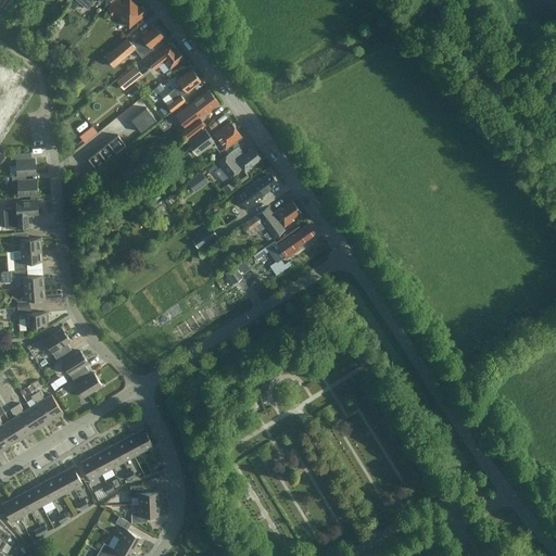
[(75,0),(73,0),(70,4),(75,10),(80,3),(75,0)]
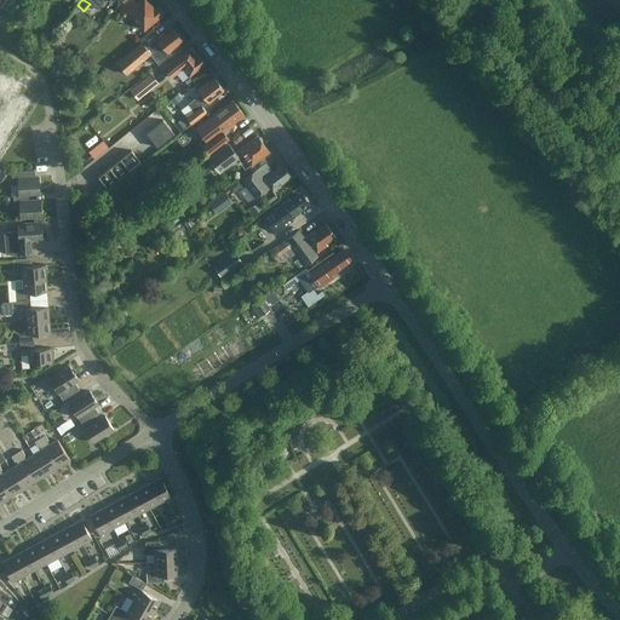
[(85,0),(97,10),(105,0),(113,0),(118,3),(119,0),(85,0)]
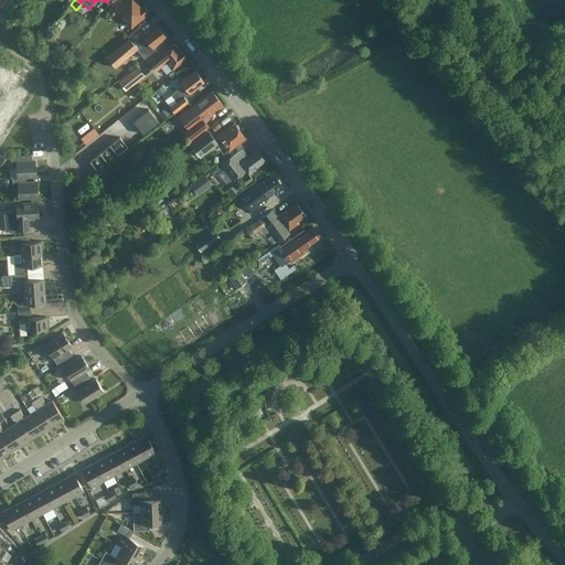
[(141,6),(140,7),(134,0),(127,0),(124,3),(121,0),(117,0),(110,6),(113,8),(109,10),(114,16),(119,12),(131,27),(148,13),(147,12),(148,11),(144,6),(142,7),(141,6)]
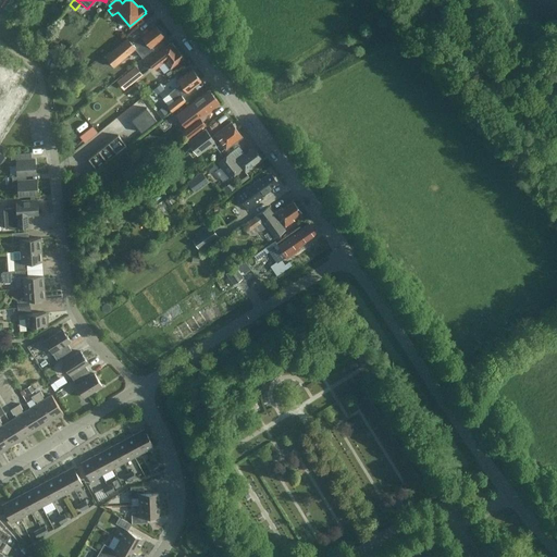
[(159,31),(155,25),(141,36),(141,35),(132,42),(127,37),(106,56),(114,66),(135,48),(140,54),(150,46),(150,47),(160,39),(160,40),(164,37),(163,36),(164,35),(160,29),(159,31)]
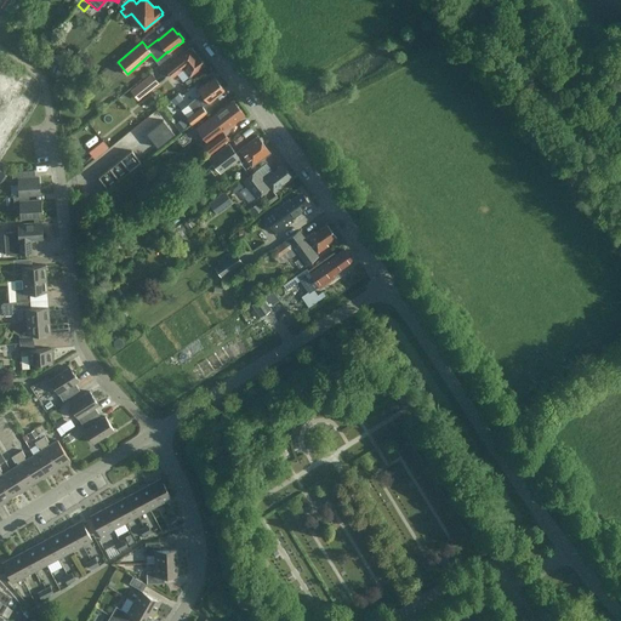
[(204,64),(191,47),(176,60),(164,68),(172,78),(177,74),(183,81),(189,77),(204,64)]
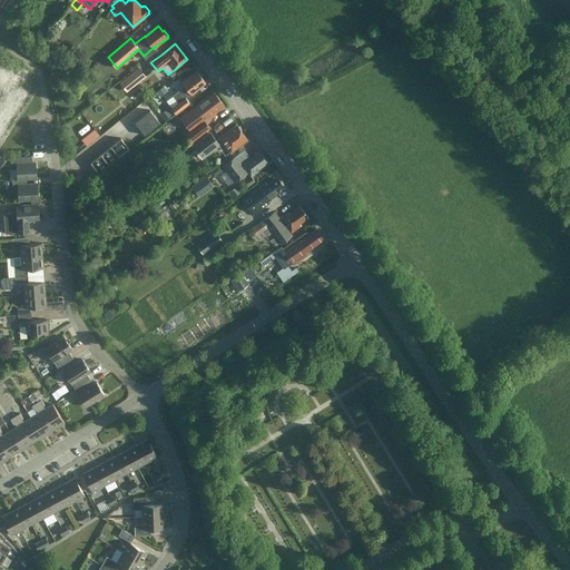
[(0,56),(0,72),(2,75),(10,64),(0,56)]
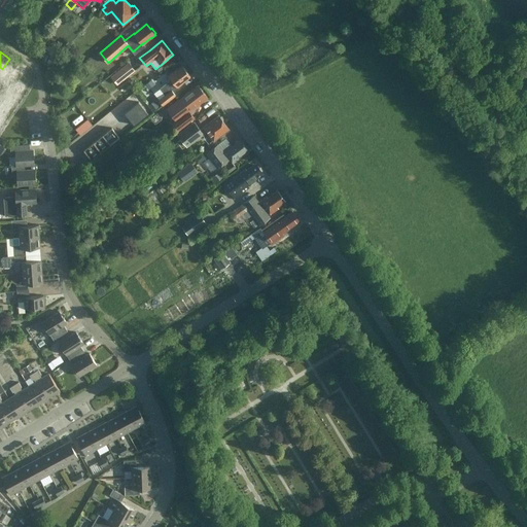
[(117,85),(135,71),(129,62),(110,76),(117,85)]
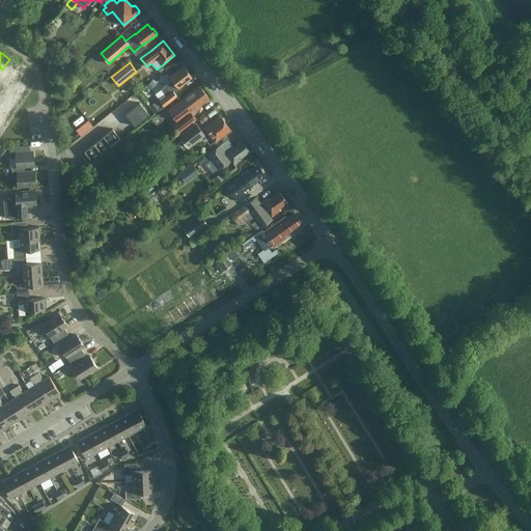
[(192,76),(184,65),(174,73),(173,72),(169,76),(172,80),(161,89),(166,95),(160,102),(164,107),(176,95),(173,91),(192,76)]
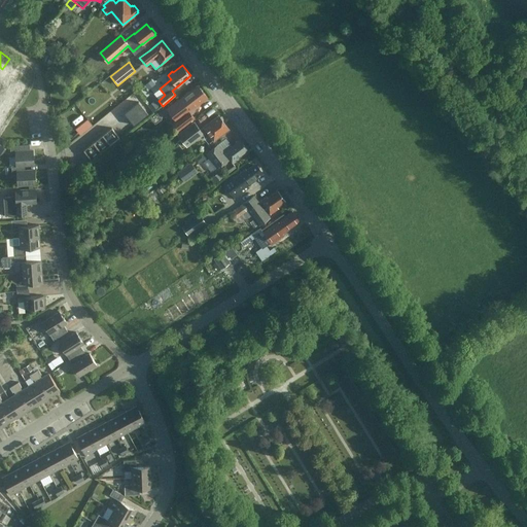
[(147,84),(151,89),(157,84),(154,79),(147,84)]
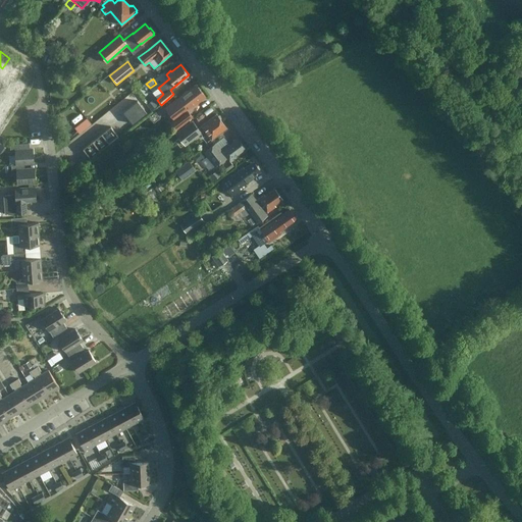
[(205,96),(196,84),(187,91),(186,91),(166,106),(174,118),(170,121),(176,129),(192,116),(188,111),(198,102),(205,96)]
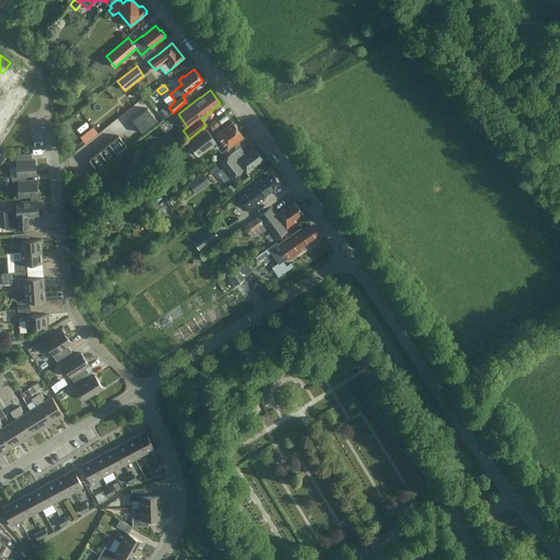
[(163,117),(168,113),(163,106),(158,111),(163,117)]
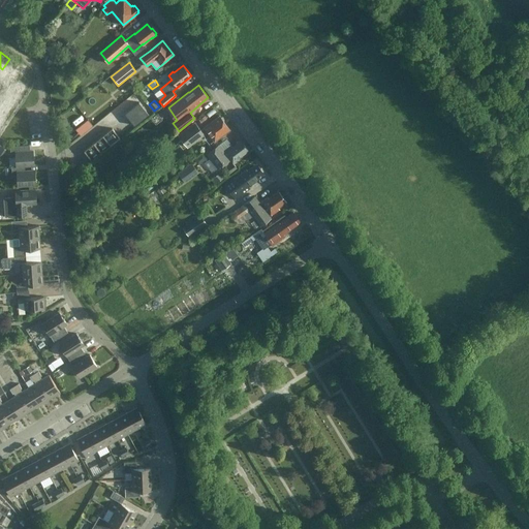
[(148,114),(138,102),(124,114),(134,125),(148,114)]
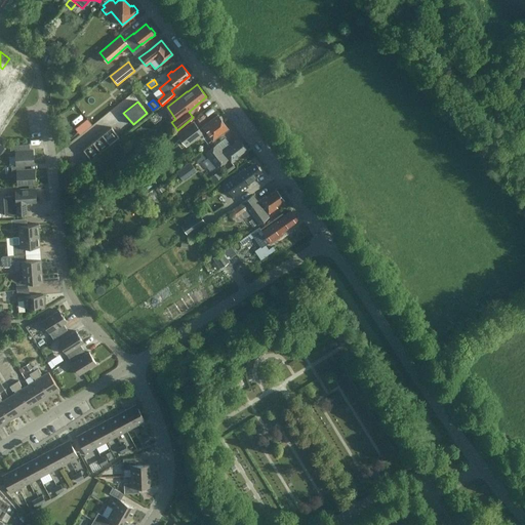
[(217,115),(213,118),(199,129),(194,121),(176,134),(186,146),(202,133),(204,135),(207,133),(212,139),(228,128),(217,115)]
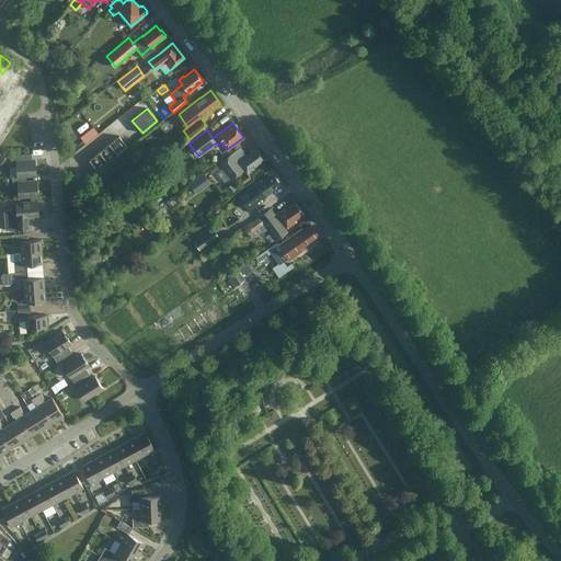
[(66,135),(73,132),(71,125),(63,128),(66,135)]
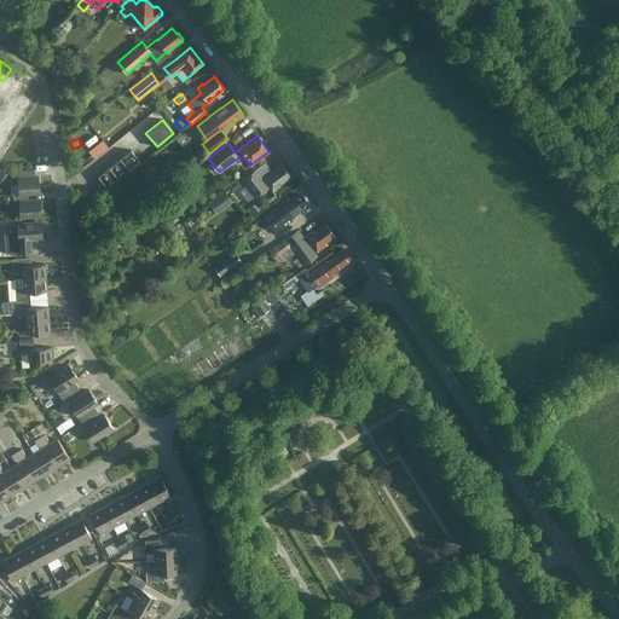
[(94,157),(109,146),(103,139),(88,150),(94,157)]
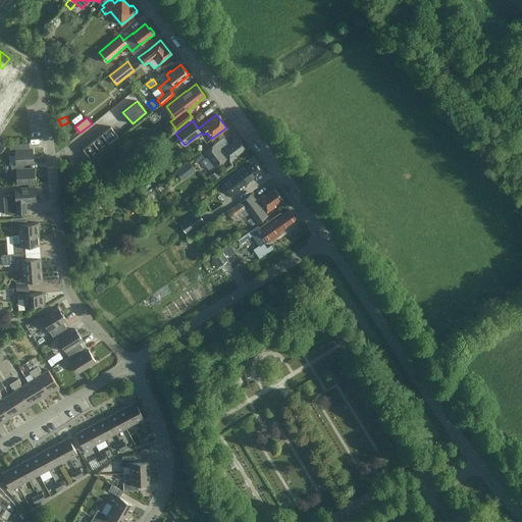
[(90,158),(109,144),(117,137),(110,126),(83,149),(90,158)]
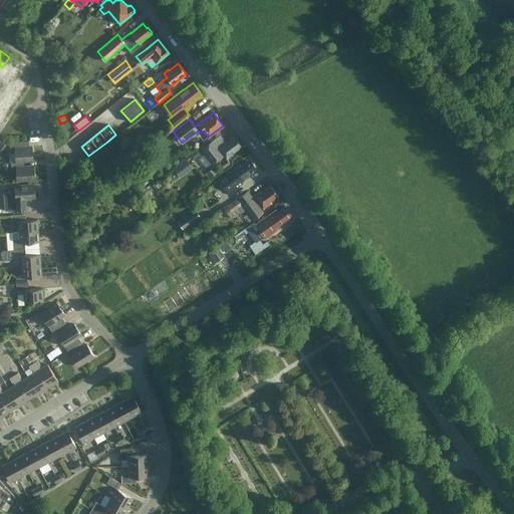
[(212,164),(223,155),(227,160),(233,155),(232,154),(241,147),(234,137),(226,142),(225,141),(217,146),(213,140),(201,150),(212,164)]
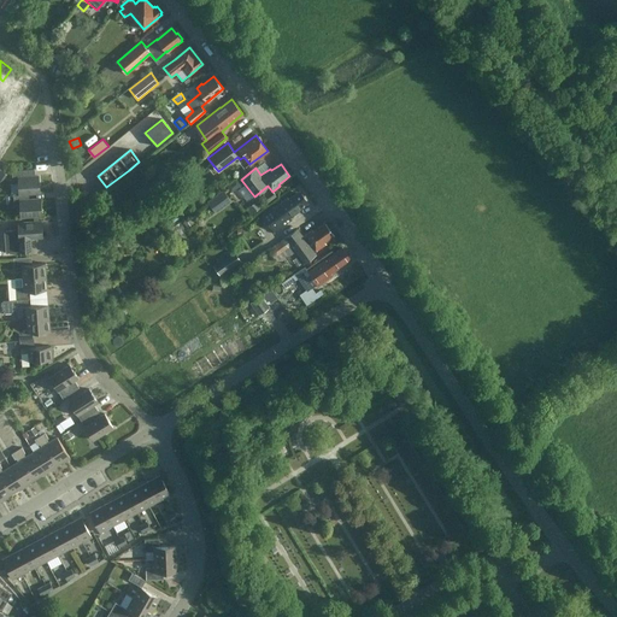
[(18,193),(28,193),(40,192),(39,176),(34,176),(34,169),(12,170),(12,183),(18,183),(18,193)]
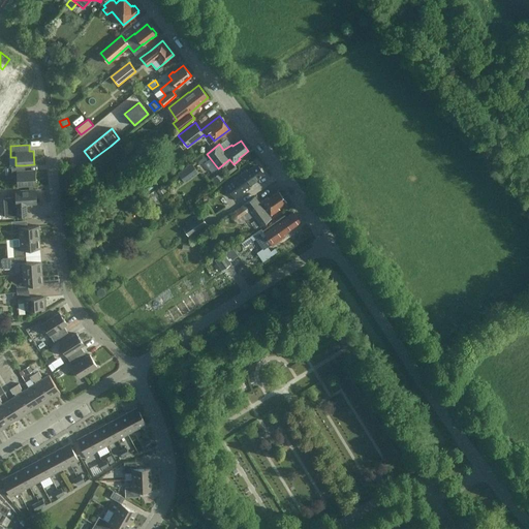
[(198,164),(207,158),(203,153),(194,159),(198,164)]
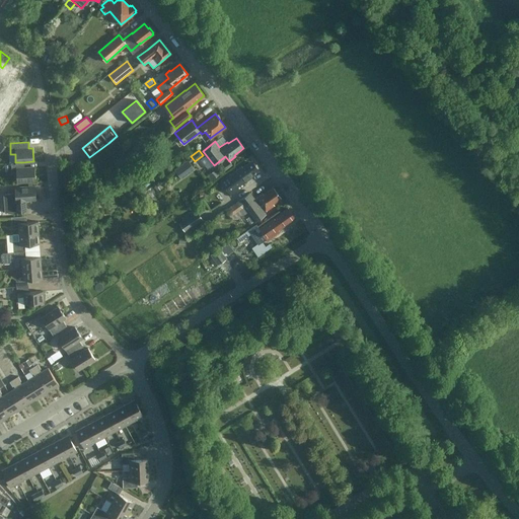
[(195,169),(188,160),(174,169),(181,179),(195,169)]
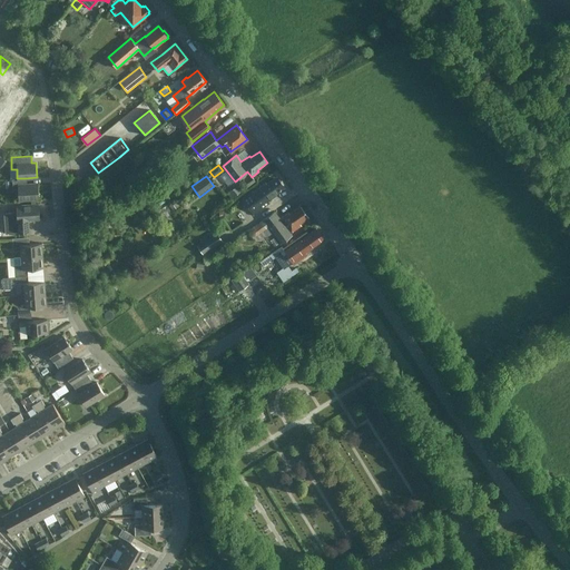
[(241,198),(253,215),(269,203),(267,202),(275,195),(275,194),(284,187),(283,186),(284,184),(282,180),(279,180),(276,176),(266,184),(265,183),(254,190),(253,189),(241,198)]
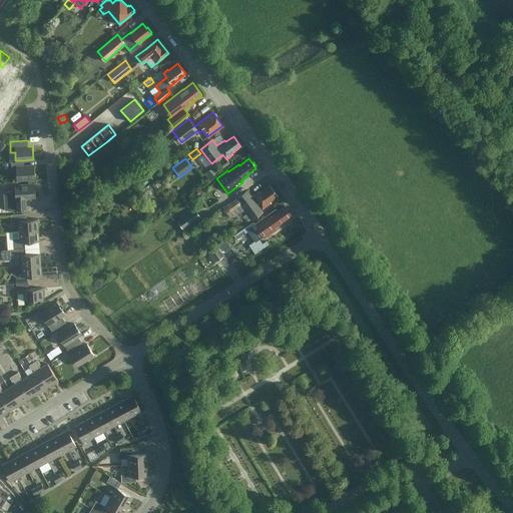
[(24,166),(23,160),(15,160),(11,160),(11,171),(16,171),(17,179),(34,178),(33,165),(24,166)]
